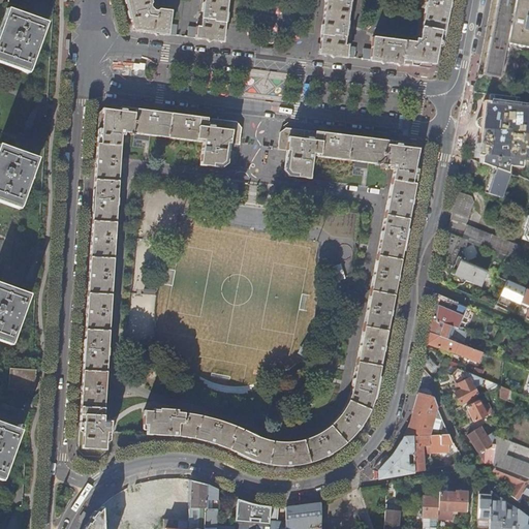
[(150,33),(168,35),(168,34),(168,33),(169,24),(170,10),(158,9),(156,10),(154,10),(150,6),(150,4),(151,2),(150,0),(125,0),(133,31),(150,33)]
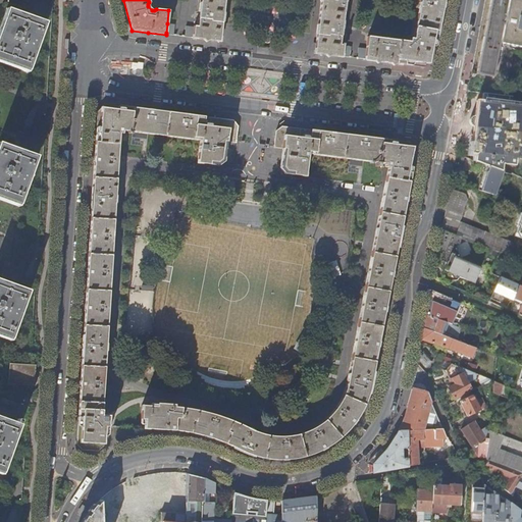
[(314,53),(343,57),(343,56),(343,55),(343,53),(344,45),(341,44),(341,39),(345,0),(200,0),(198,25),(194,25),(193,34),(192,36),(192,37),(192,38),(220,41),(224,0),(321,0),(318,24),(314,53)]
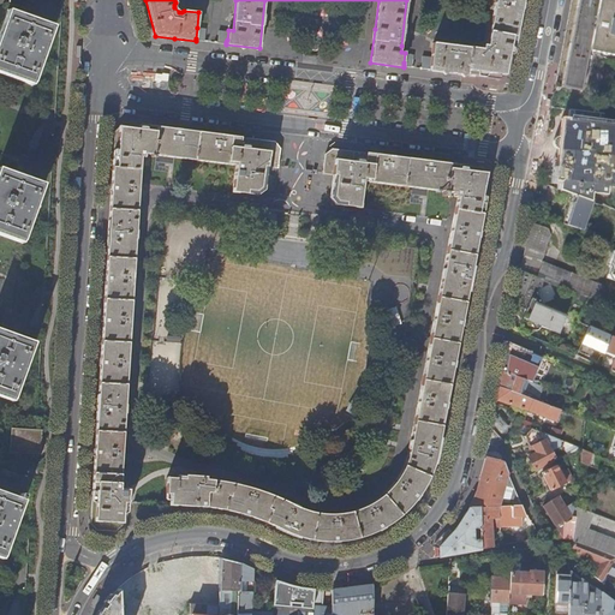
[(521,13),(524,0),(495,0),(487,46),(483,45),(482,49),(434,43),(431,57),(430,67),(430,70),(466,75),(500,79),(511,71),(514,53),(517,36),(521,13)]
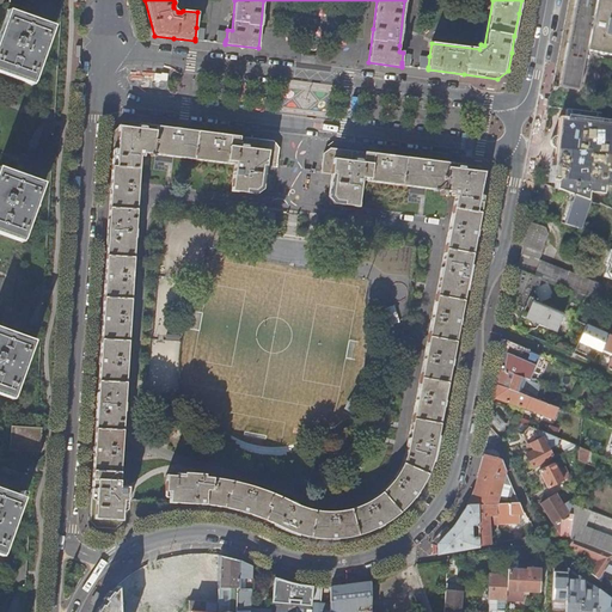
[(611,0),(575,0),(560,86),(555,85),(552,93),(560,95),(561,86),(569,87),(580,90),(587,55),(587,49),(611,54),(611,0)]
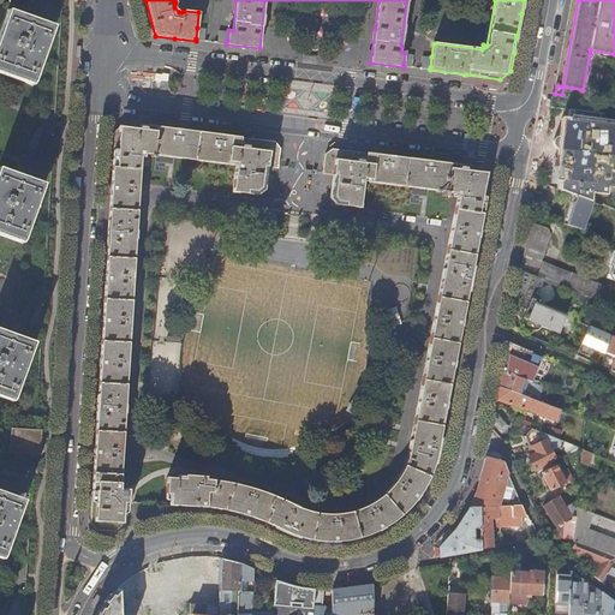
[(53,28),(53,27),(7,10),(6,12),(7,12),(0,31),(0,73),(30,84),(30,85),(31,85),(31,84),(33,84),(34,83),(33,83),(52,28),(53,28)]
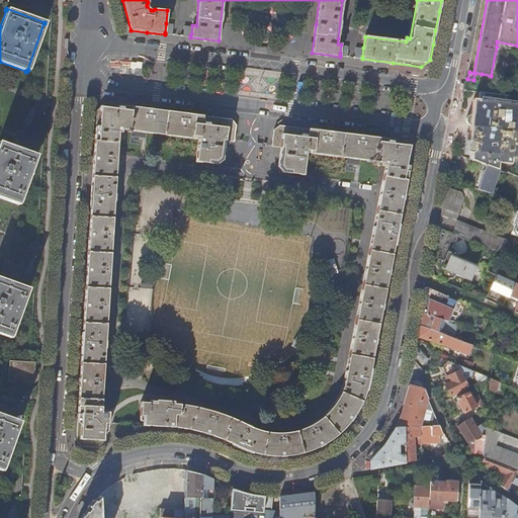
[(174,24),(166,23),(165,32),(173,33),(174,24)]
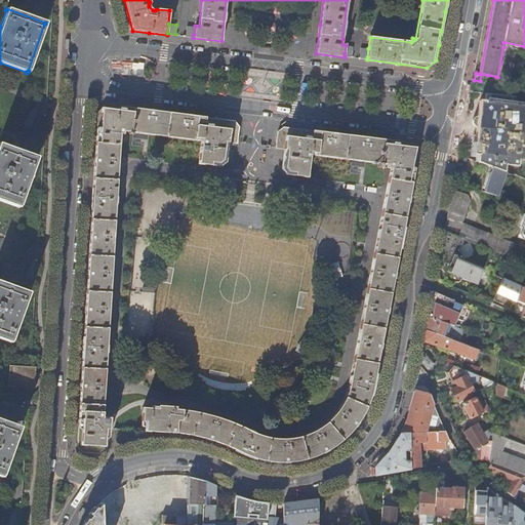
[(367,57),(368,48),(360,47),(359,57),(367,57)]
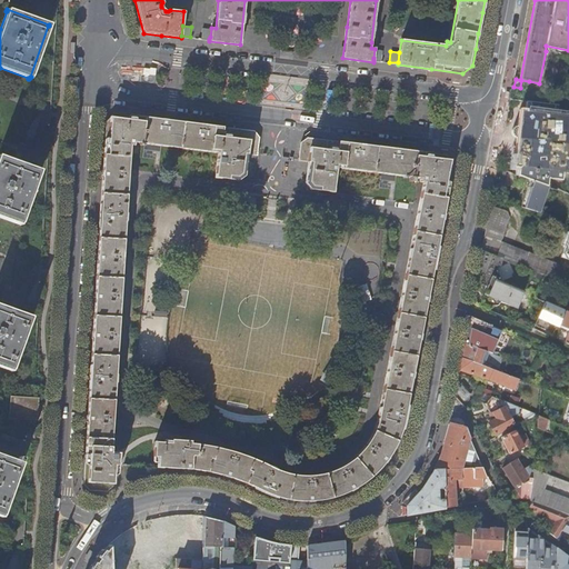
[(546,51),(539,83),(540,83),(540,85),(552,87),(556,75),(565,77),(566,68),(557,66),(559,53),(547,51),(546,51)]
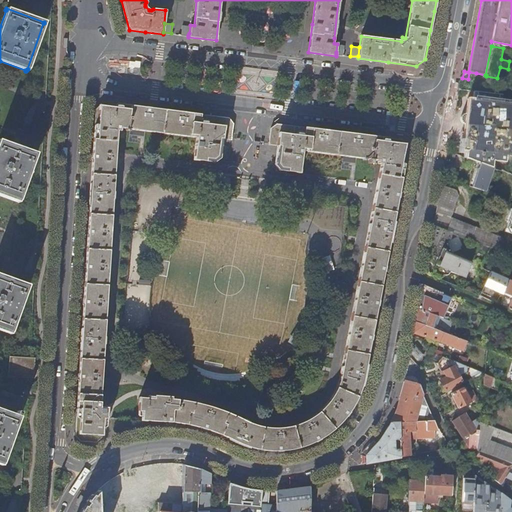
[(511,103),(502,102),(503,94),(475,90),(474,99),(468,98),(467,113),(465,113),(463,114),(462,116),(462,119),(462,121),(464,123),(466,123),(464,139),(470,139),(467,158),(496,167),(496,166),(495,166),(496,158),(508,160),(509,152),(511,152),(511,103)]
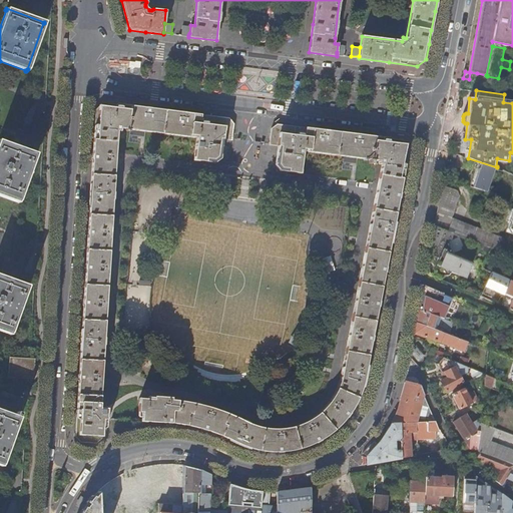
[(230,118),(229,118),(204,114),(159,109),(134,106),(104,102),(96,110),(93,150),(91,190),(77,413),(76,437),(81,442),(96,443),(102,438),(103,428),(105,428),(106,427),(108,408),(101,408),(102,382),(118,131),(118,128),(121,128),(144,131),(197,138),(194,160),(215,162),(220,158),(223,139),(231,140),(233,123),(230,118)]
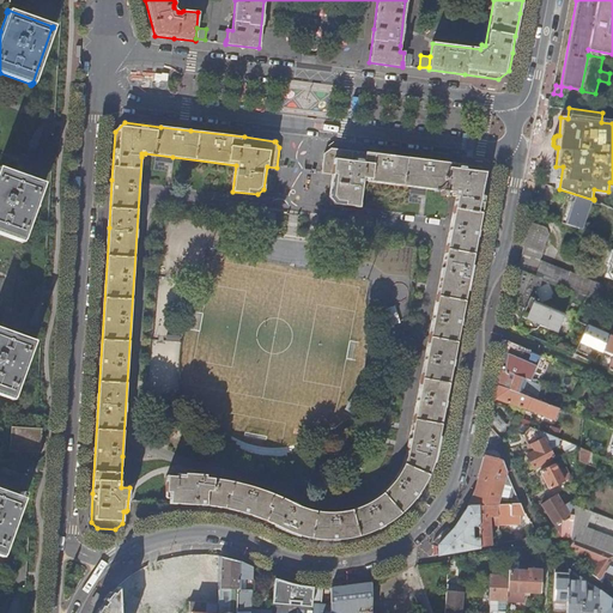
[(363,152),(331,149),(323,153),(321,174),(332,175),(329,198),(335,204),(359,206),(362,181),(447,192),(453,192),(456,193),(456,196),(406,455),(405,462),(398,475),(394,481),(389,486),(381,495),(371,501),(362,507),(354,509),(345,511),(340,513),(332,513),(320,511),(311,510),(302,508),(287,502),(278,497),(265,491),(252,486),(234,483),(222,480),(211,478),(206,478),(206,475),(177,473),(177,477),(167,477),(165,497),(168,498),(170,499),(170,503),(200,505),(212,507),(225,509),(247,514),(256,519),(269,523),(280,529),(289,532),(296,534),(308,538),(316,539),(326,540),(332,540),(339,540),(350,539),(357,538),(371,532),(387,523),(395,519),(405,510),(411,504),(419,493),(426,479),(434,462),(438,438),(443,411),(448,389),(454,357),(472,262),(479,225),(487,178),(480,167),(454,164),(437,162),(374,153),(363,152)]
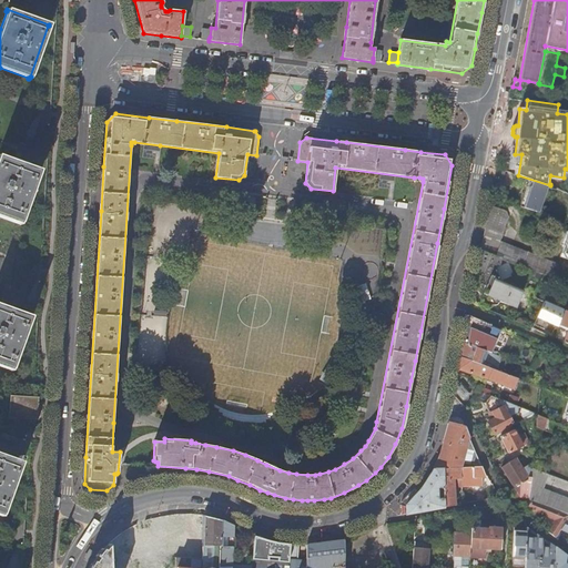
[(41,171),(41,170),(0,154),(0,216),(20,224),(21,225),(21,223),(23,223),(23,222),(22,222),(40,171),(41,171)]
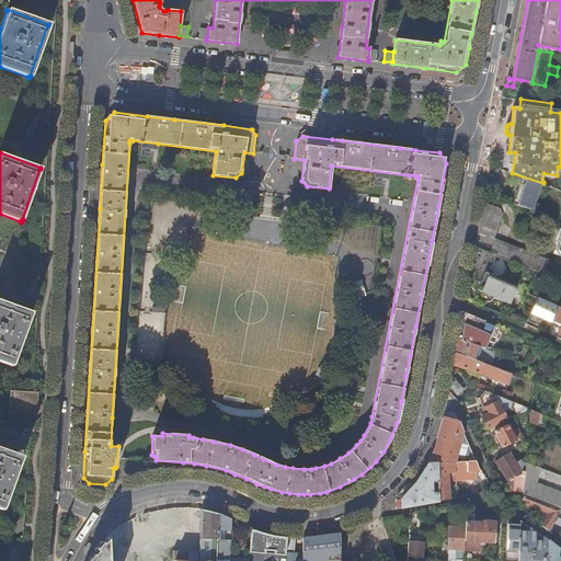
[(544,183),(512,173),(510,182),(513,181),(522,184),(515,203),(535,208),(536,205),(544,183)]
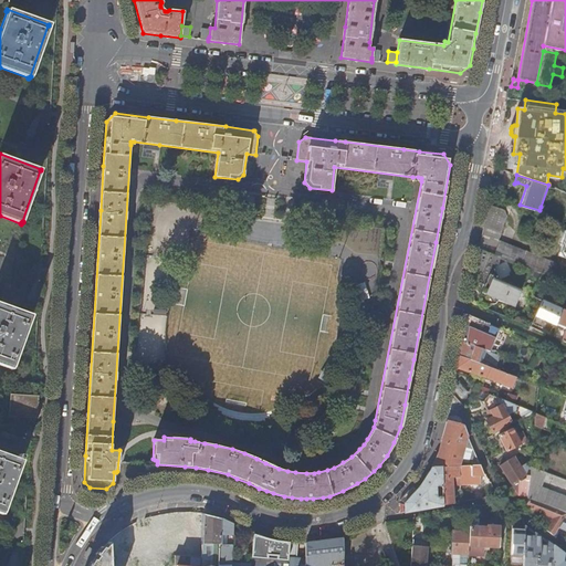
[(556,188),(548,185),(541,207),(548,210),(556,188)]
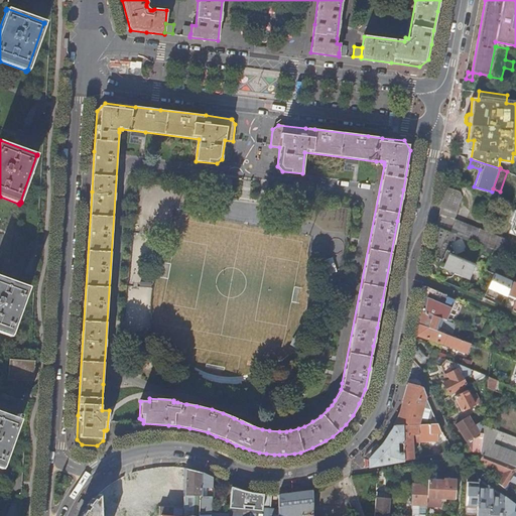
[(213,176),(204,175),(204,177),(203,186),(212,187),(213,176)]
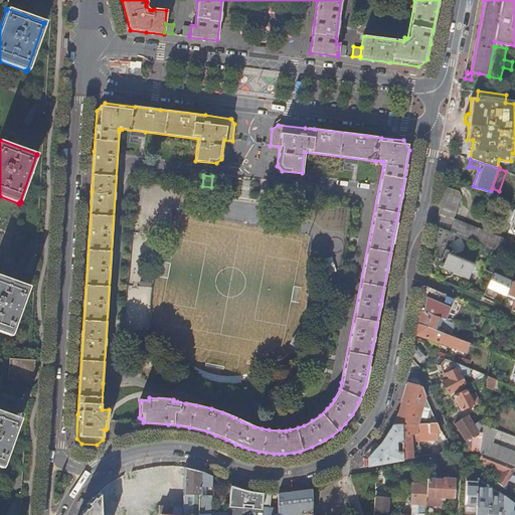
[(290,186),(281,184),(280,196),(288,197),(290,187),(290,186)]
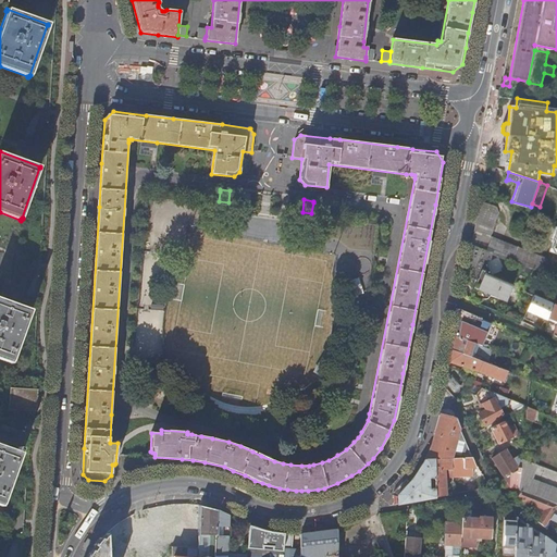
[(480,200),(472,244),(486,250),(493,236),(491,236),(499,212),(497,206),(480,200)]
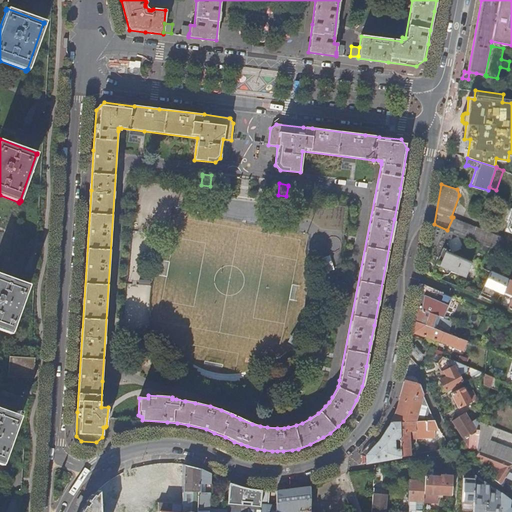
[(297,211),(287,205),(282,215),(291,221),(297,211)]
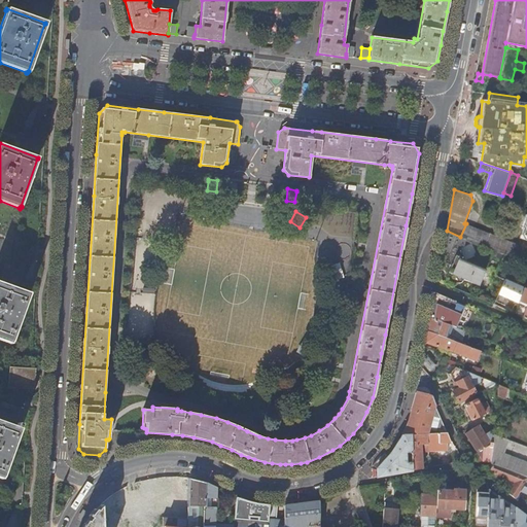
[(499,251),(505,254),(518,258),(522,246),(466,223),(460,237),(499,251)]
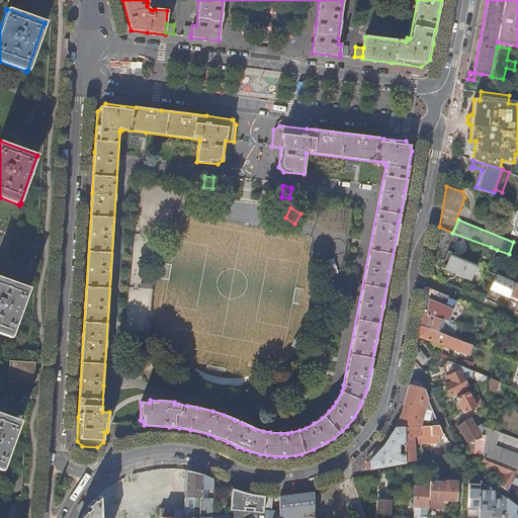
[(439,227),(437,233),(450,238),(452,233),(439,227)]
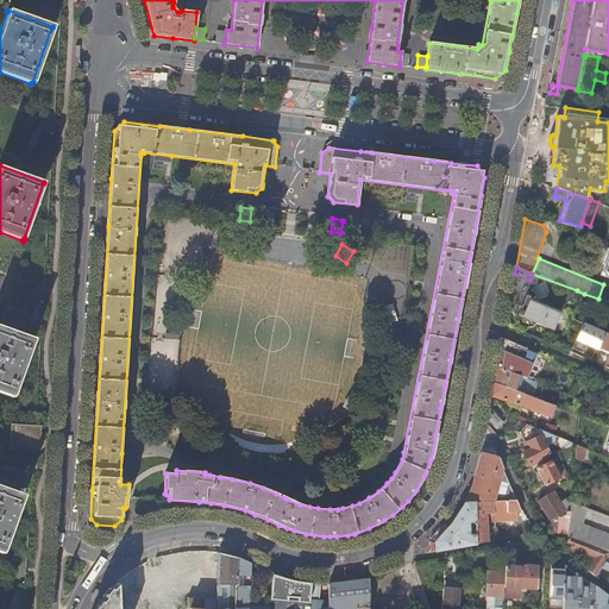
[(514,274),(508,311),(554,330),(562,313),(533,301),(529,300),(531,297),(533,292),(538,293),(541,284),(529,280),(514,274)]
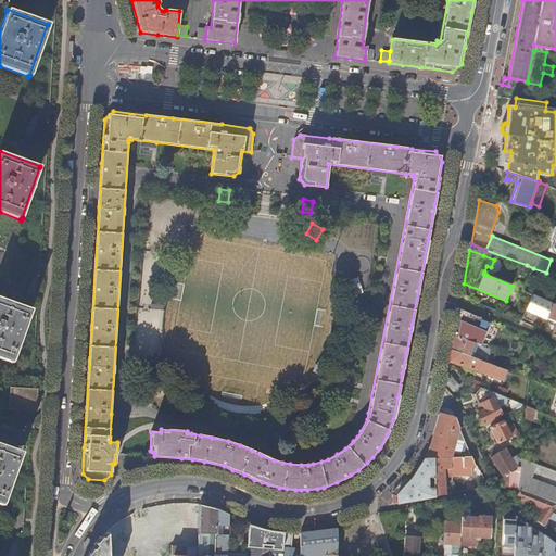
[(553,303),(533,294),(527,311),(547,319),(553,303)]
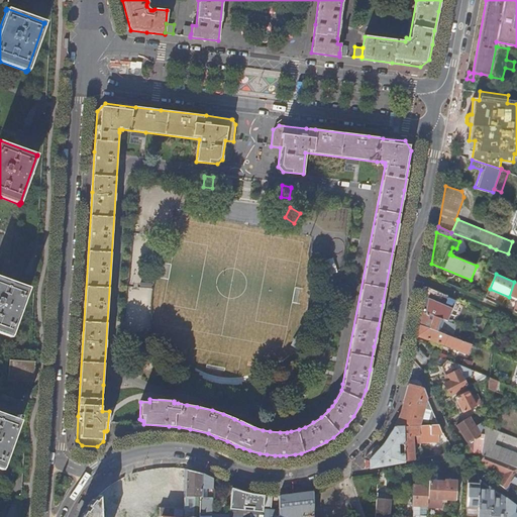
[(29,289),(29,288),(0,277),(0,332),(10,336),(10,337),(11,337),(11,336),(12,335),(12,334),(28,288),(29,289)]
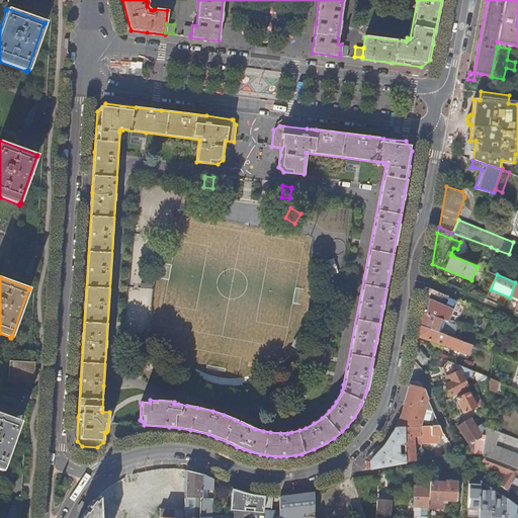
[(448,321),(457,299),(427,286),(422,312),(448,321)]
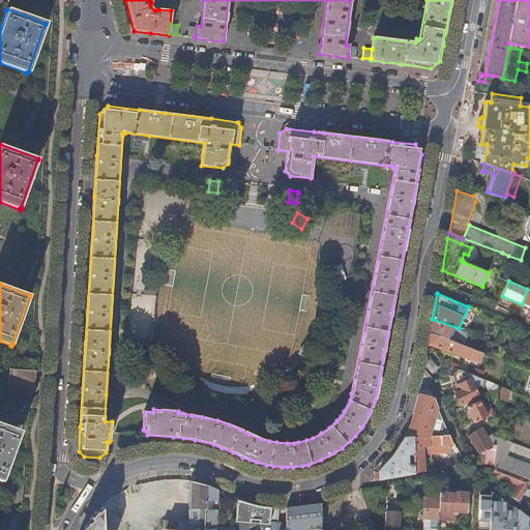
[(475,334),(459,328),(432,319),(430,332),(450,341),(452,333),(473,340),(475,334)]
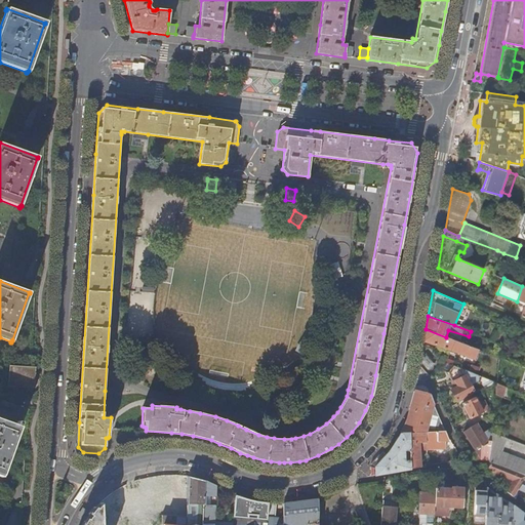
[(475,359),(479,349),(446,337),(426,329),(423,340),(475,359)]
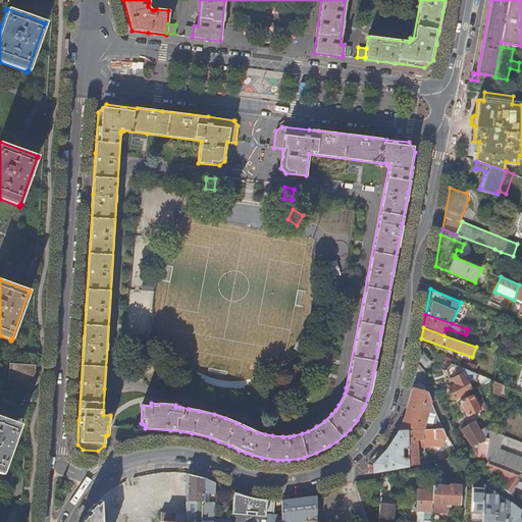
[(499,330),(493,327),(488,337),(494,340),(499,330)]
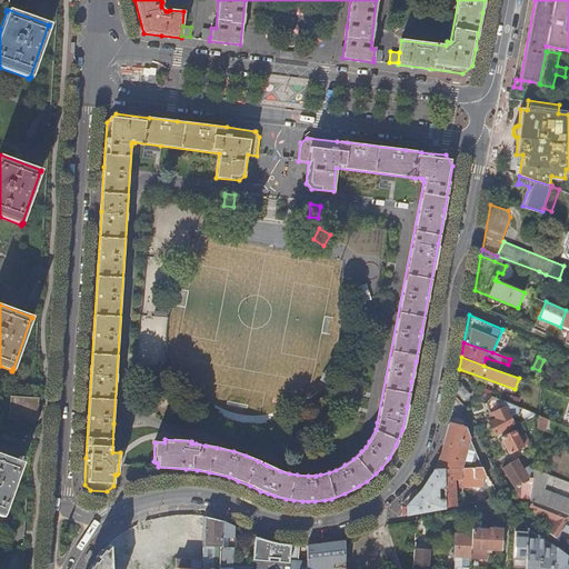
[(335,379),(327,375),(321,385),(328,389),(335,379)]
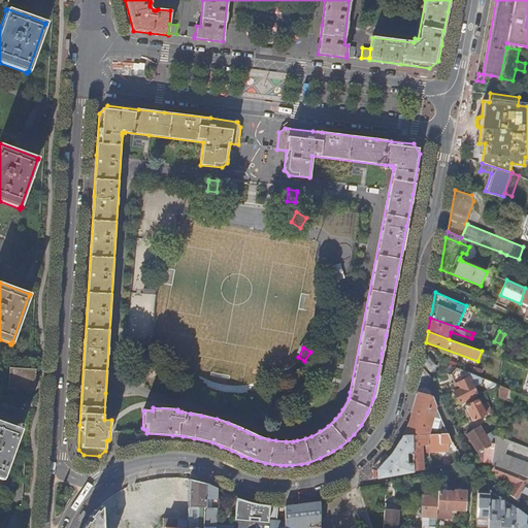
[(423,362),(431,371),(437,364),(429,355),(423,362)]
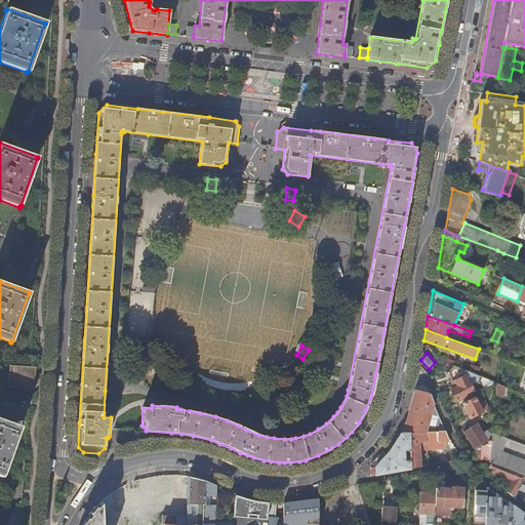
[(34,389),(36,368),(9,366),(9,387),(34,389)]
